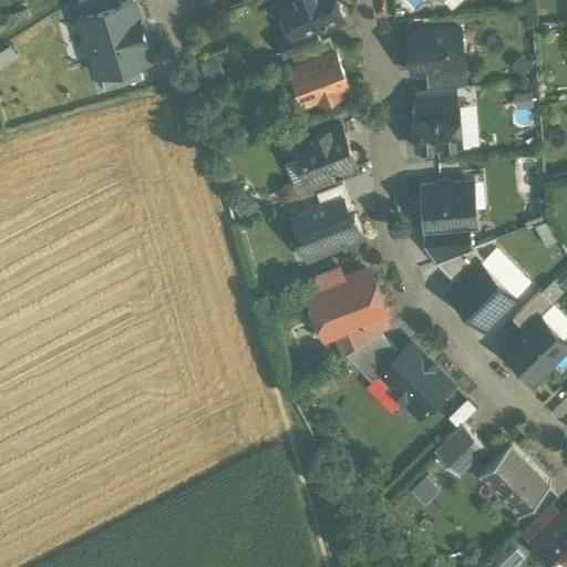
[(81,0),(78,1),(82,16),(121,3),(119,0),(81,0)]
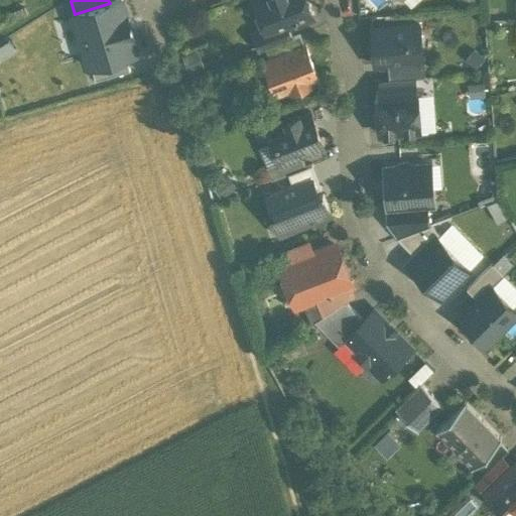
[(138,55),(121,0),(120,0),(110,3),(75,14),(73,14),(89,70),(92,70),(126,58),(138,55)]
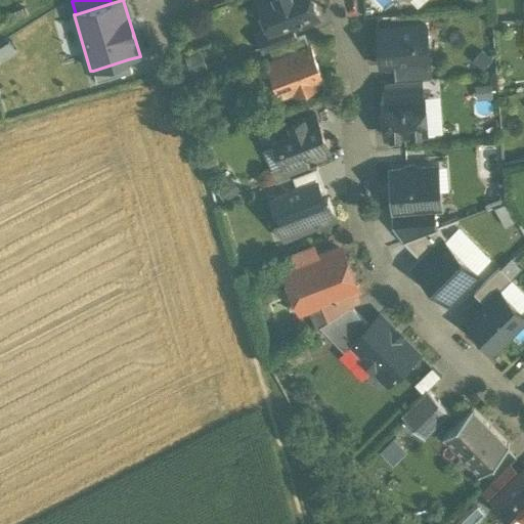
[(310,0),(258,0),(258,2),(262,11),(267,13),(272,29),(275,35),(293,29),(317,18),(310,0)]
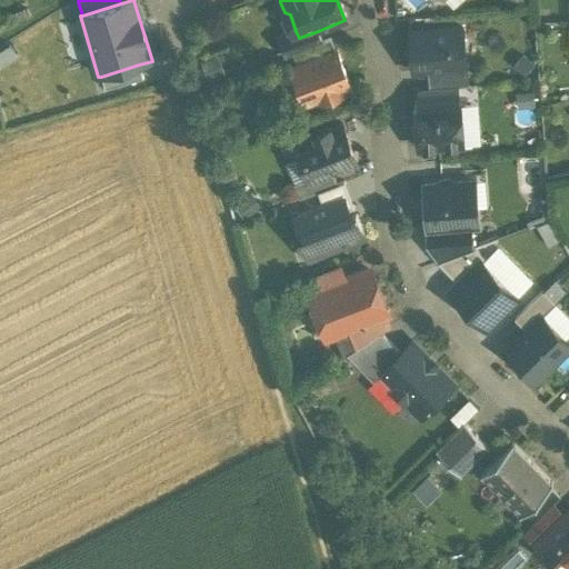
[(462,29),(409,33),(412,72),(428,71),(466,69),(462,29)]
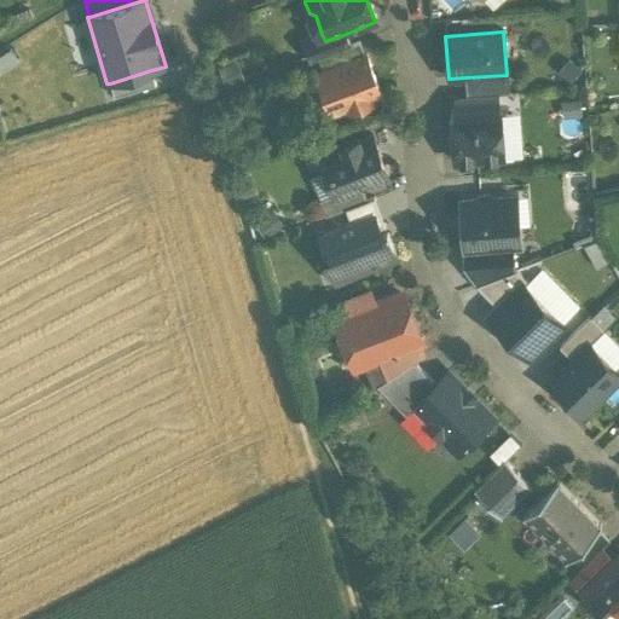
[(322,34),(302,42),(311,63),(318,59),(351,47),(346,34),(325,41),(322,34)]
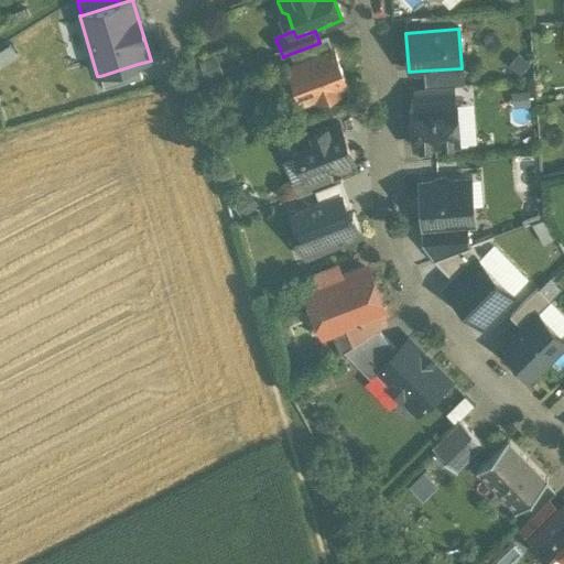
[(320,43),(290,54),(295,66),(333,52),(327,40),(320,43)]
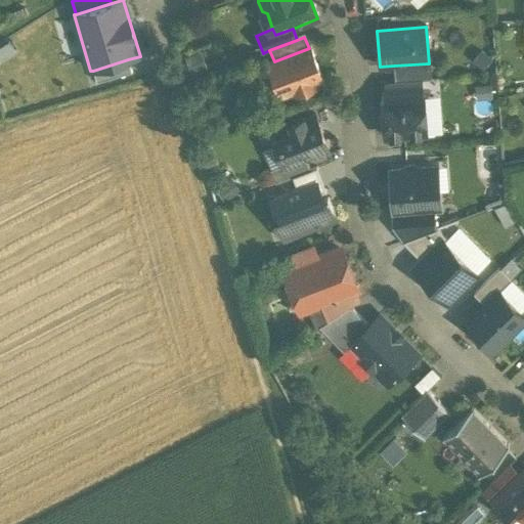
[(0,49),(0,63),(15,54),(8,44),(0,49)]
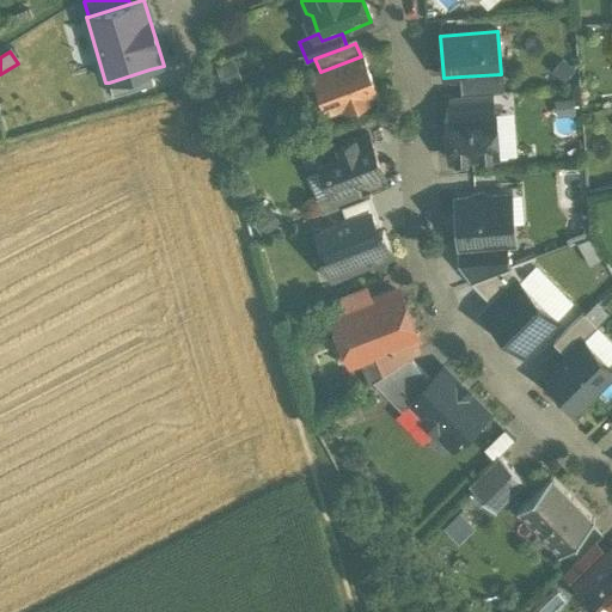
[(320,72),(313,74),(329,114),(343,108),(344,112),(371,102),(369,98),(377,95),(362,56),(361,56),(320,72)]
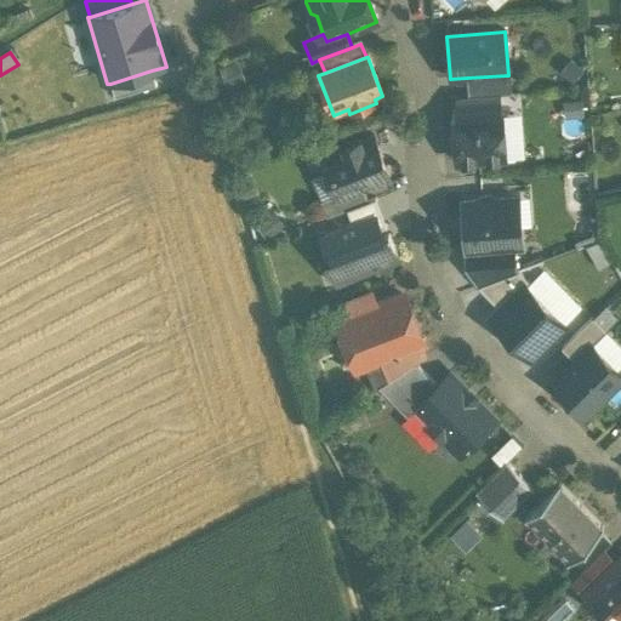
[(220,87),(246,86),(245,66),(218,66),(220,87)]
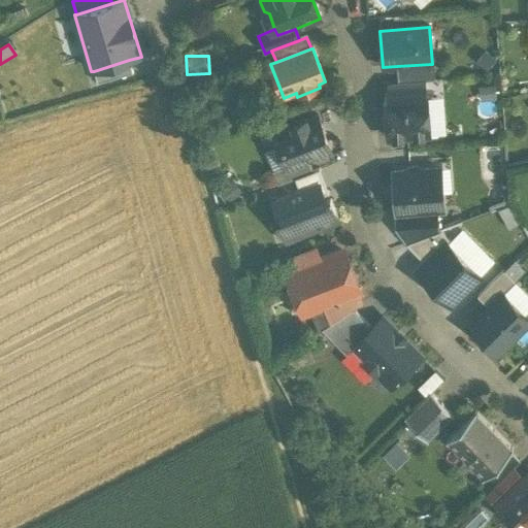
[(133,73),(129,60),(94,71),(98,85),(133,73)]
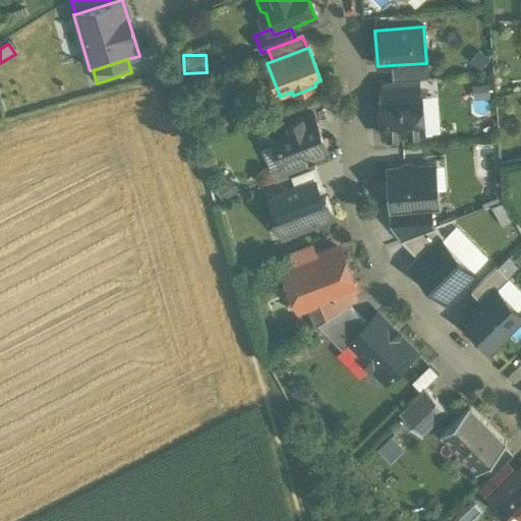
[(426,63),(392,65),(394,81),(419,79),(428,79),(426,63)]
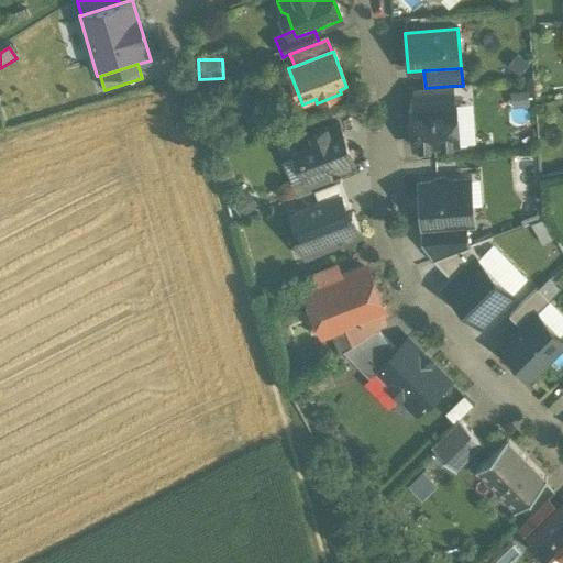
[(416,107),(454,103),(453,86),(426,88),(414,89),(416,107)]
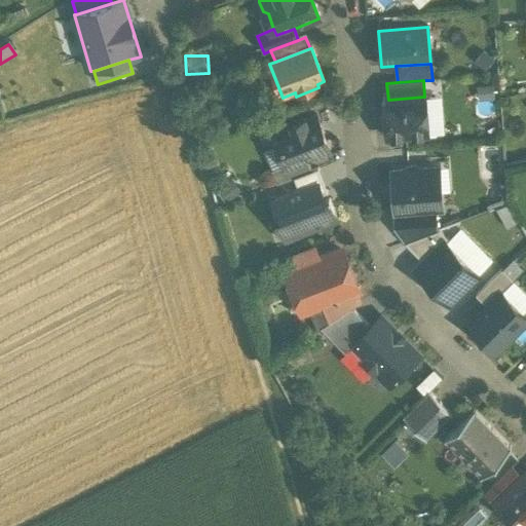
[(388,100),(384,100),(387,139),(427,136),(424,97),(388,100)]
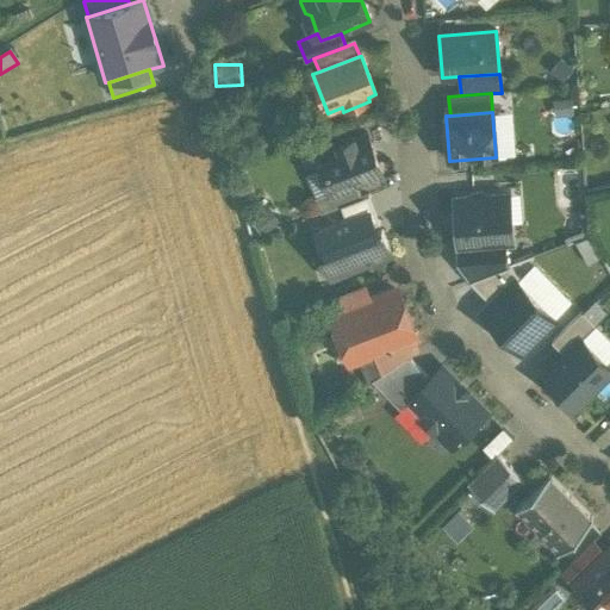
[(354,138),(337,144),(337,145),(324,151),(330,166),(322,169),(331,193),(332,195),(356,186),(383,175),(367,135),(354,139),(354,138)]
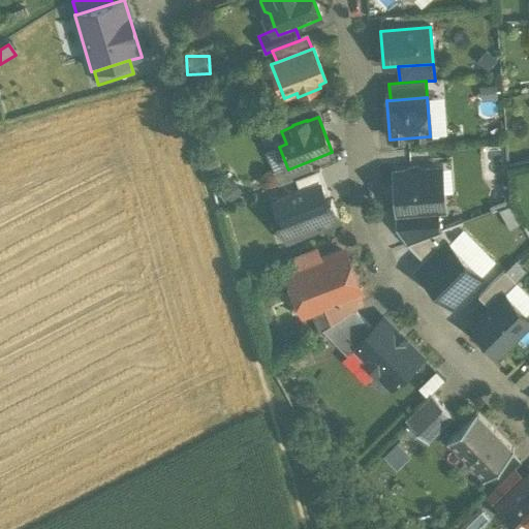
[(309,161),(288,169),(287,167),(273,173),(279,186),(296,180),(313,173),(309,161)]
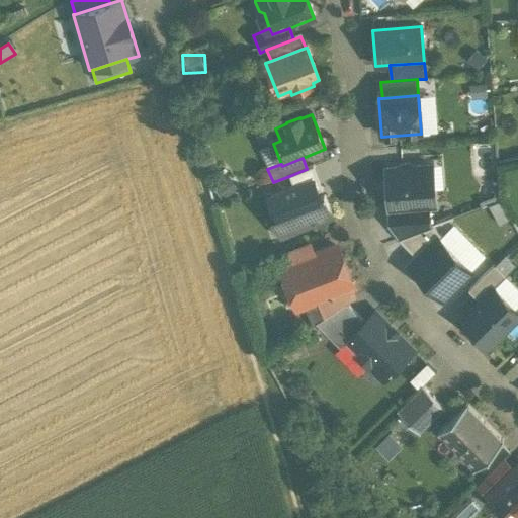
[(409,165),(402,165),(400,168),(387,169),(389,183),(385,186),(385,192),(390,195),(391,209),(393,209),(428,206),(434,206),(431,166),(412,167),(409,165)]
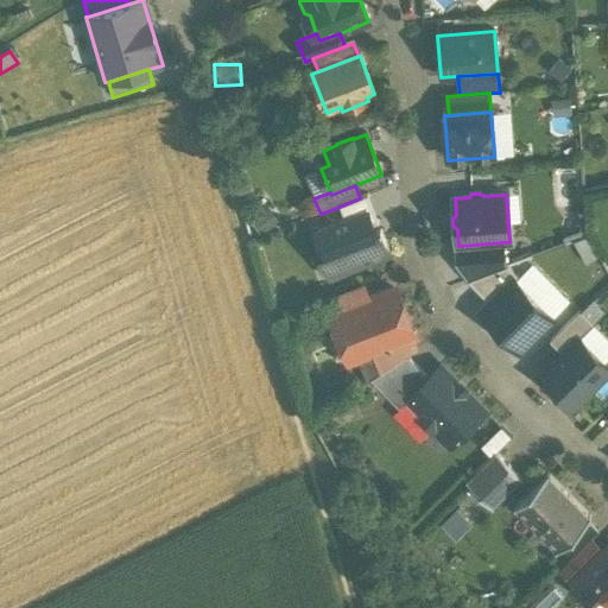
[(360,198),(340,207),(344,220),(367,211),(373,226),(378,223),(367,196),(360,198)]
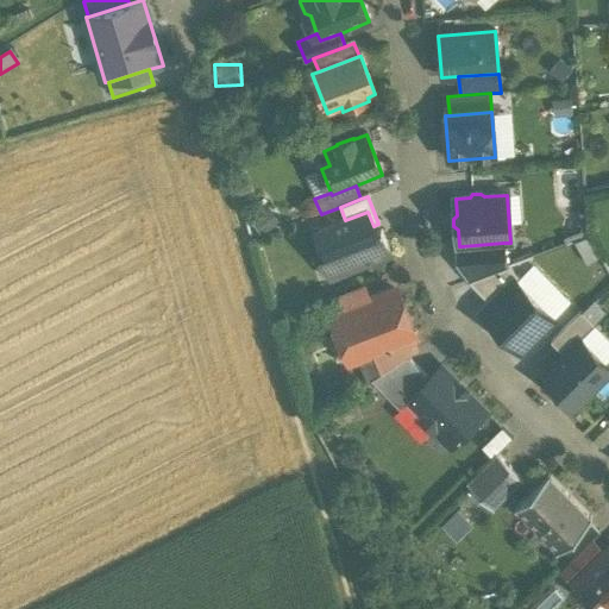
[(345,220),(314,232),(325,257),(331,255),(338,275),(390,255),(381,232),(377,233),(374,226),(368,212),(345,220)]
